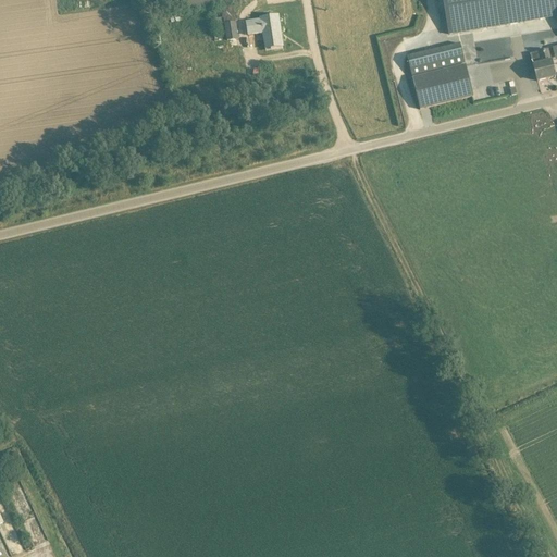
[(443,0),(445,11),(446,11),(450,35),(556,16),(556,0),(533,0),(532,0),(443,0)]
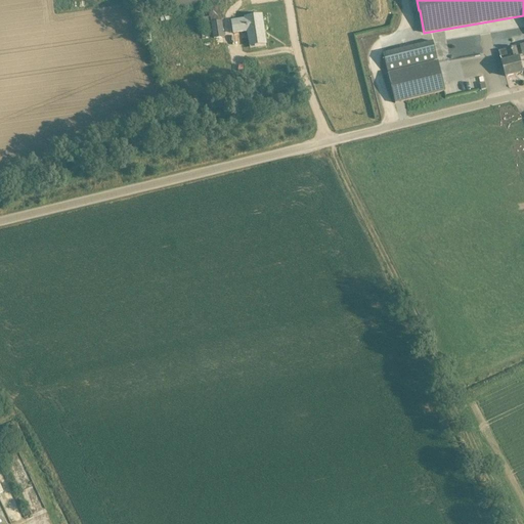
[(200,25),(207,24),(211,23),(209,8),(197,10),(200,25)]
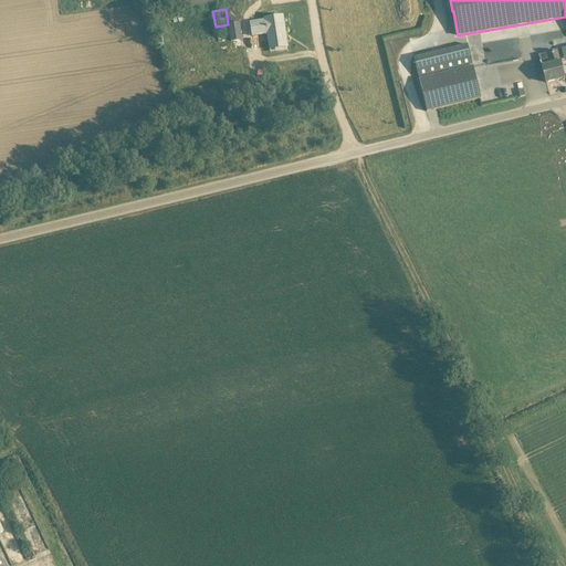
[(287,48),(283,17),(264,19),(264,20),(250,22),(252,38),(266,35),(269,50),(287,48)]
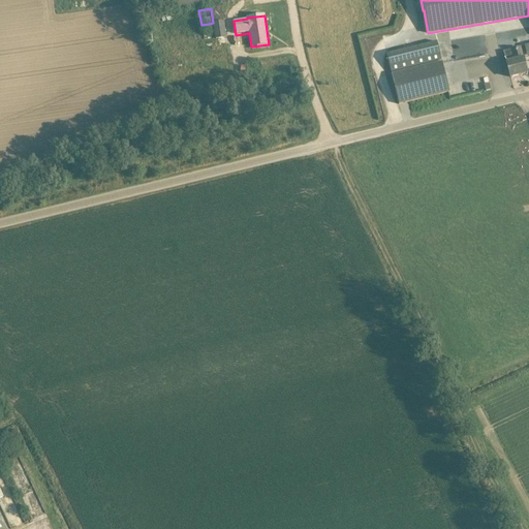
[(213,23),(209,24),(210,35),(215,34),(216,40),(227,38),(224,21),(213,23)]
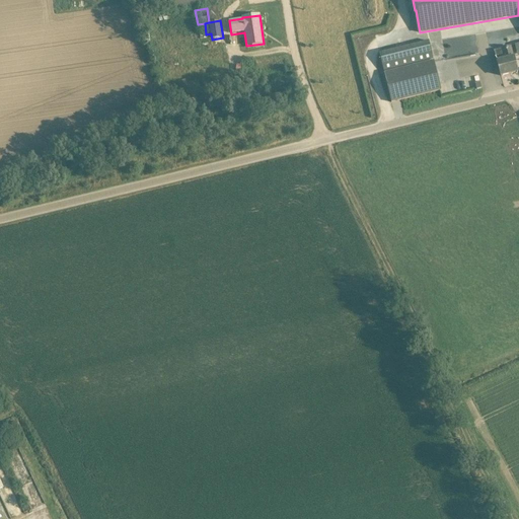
[(511,47),(495,51),(501,76),(518,72),(514,57),(513,57),(511,47)]
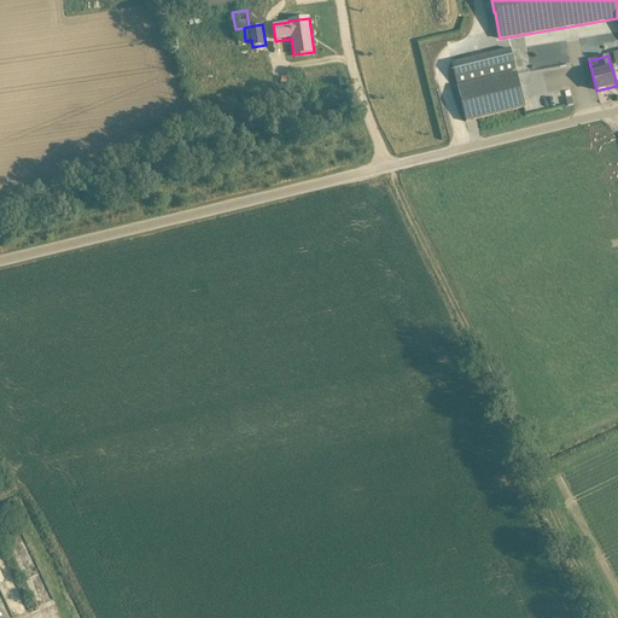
[(517,73),(458,87),(466,122),(525,108),(517,73)]
